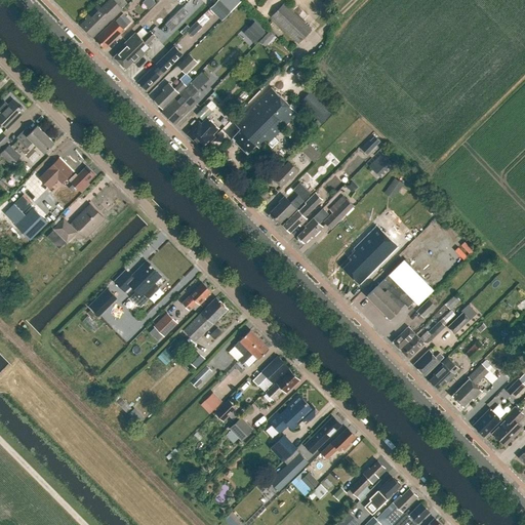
[(110,18),(111,19),(121,9),(112,0),(110,0),(101,9),(98,6),(88,16),(89,17),(81,26),(91,37),(110,18)]
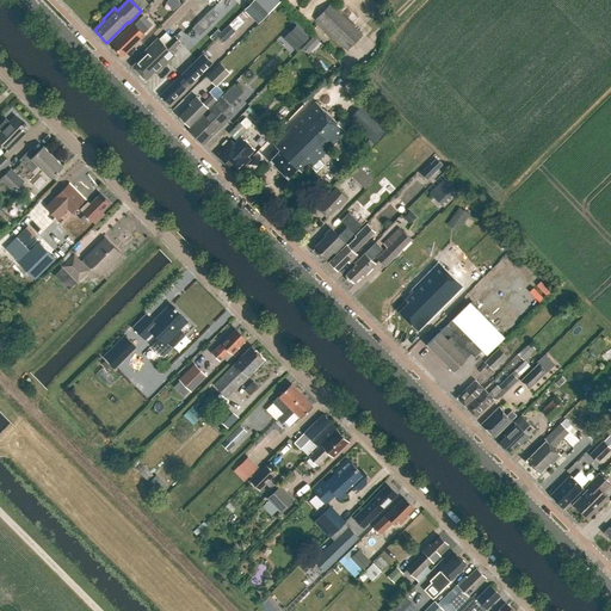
[(181,5),(177,0),(171,0),(167,4),(174,12),(181,5)]
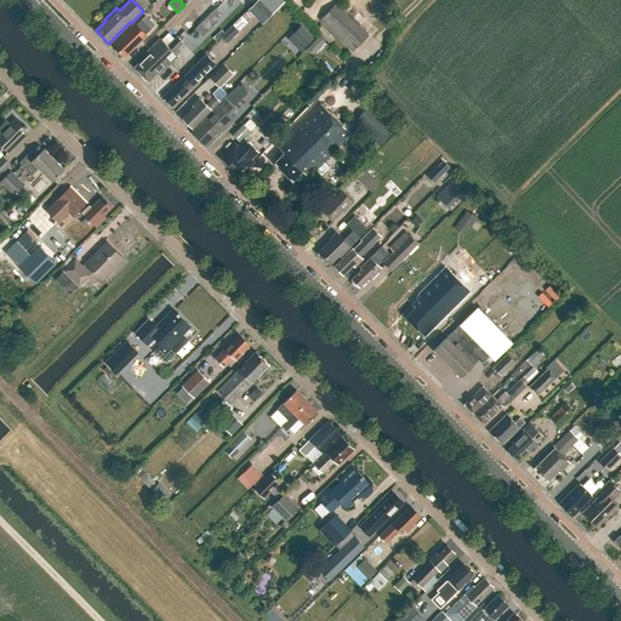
[(257,0),(249,10),(262,24),(285,1),(283,0),(257,0)]
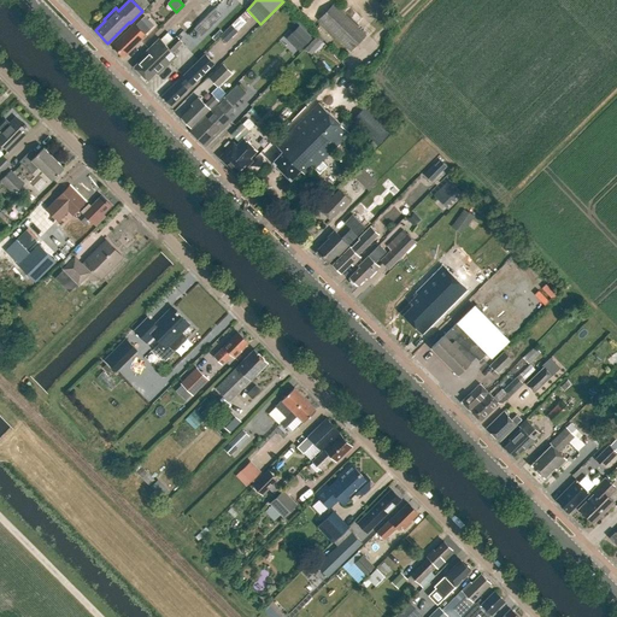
[(318,22),(348,51),(365,34),(335,5),(318,22)]
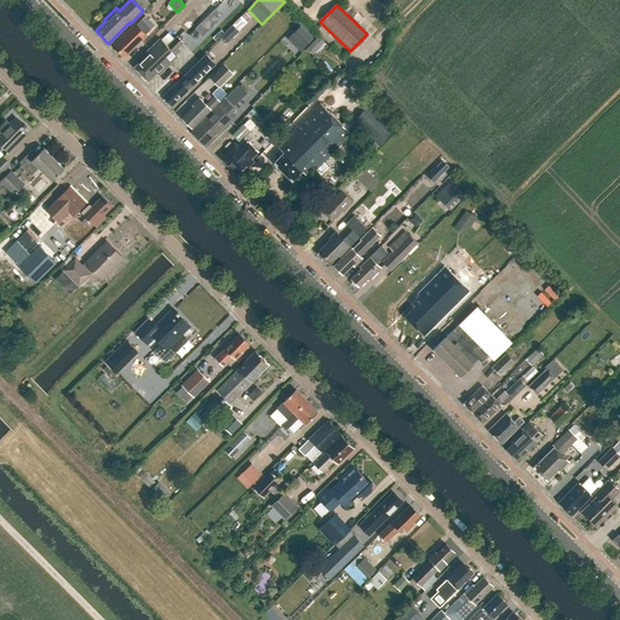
[(125,57),(147,36),(135,24),(122,36),(125,38),(114,47),(125,57)]
